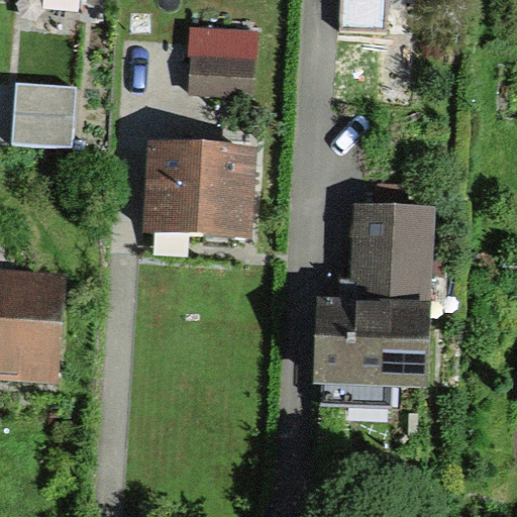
[(341,0),(340,30),(381,33),(383,0),(341,0)]
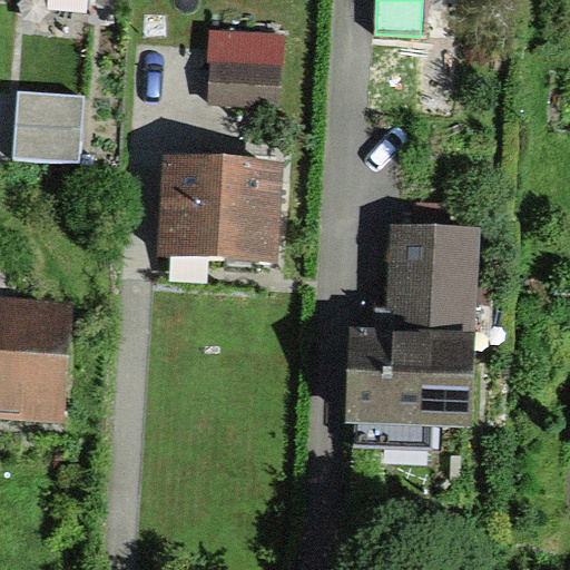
[(267,53),(210,51),(207,110),(264,114),(267,53)]
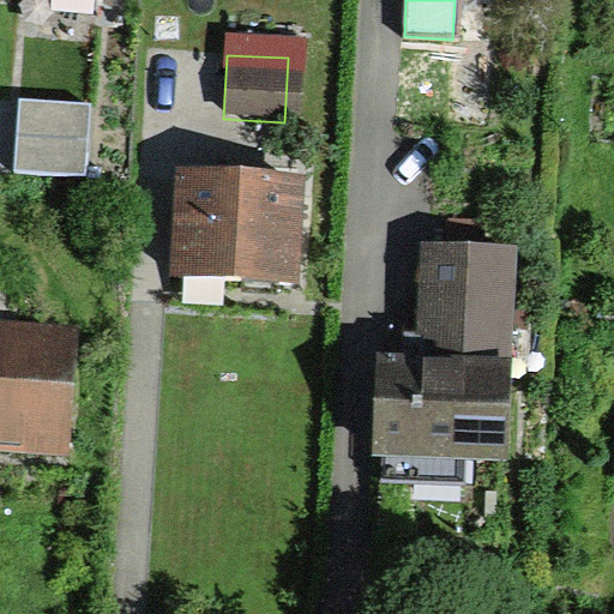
[(86,175),(92,102),(22,96),(16,169),(86,175)]
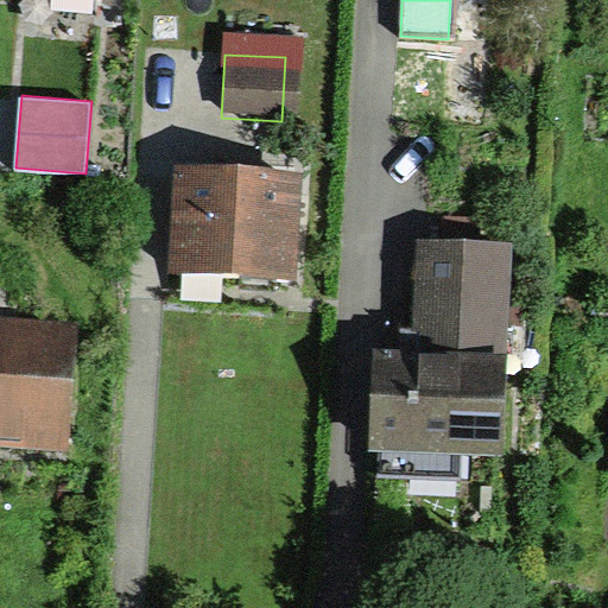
[(280,282),(283,191),(178,188),(175,279),(280,282)]
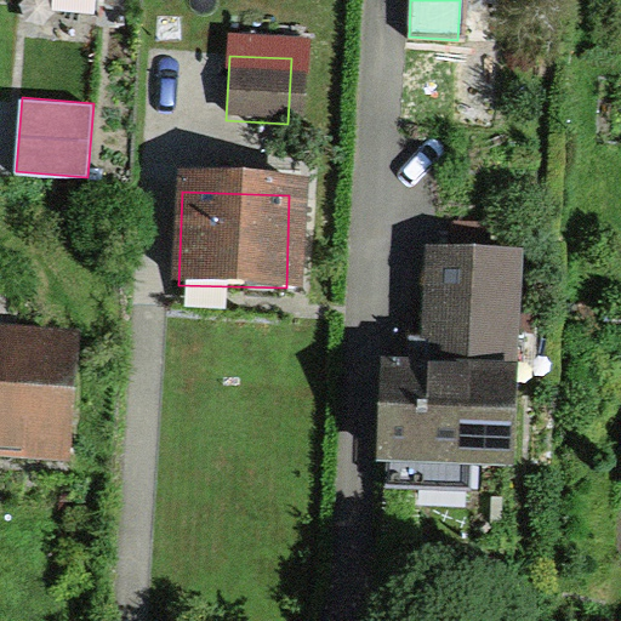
[(478,461),(516,462),(522,252),(425,250),(422,351),(379,349),(376,463),(385,463),(383,488),(478,490),(478,461)]
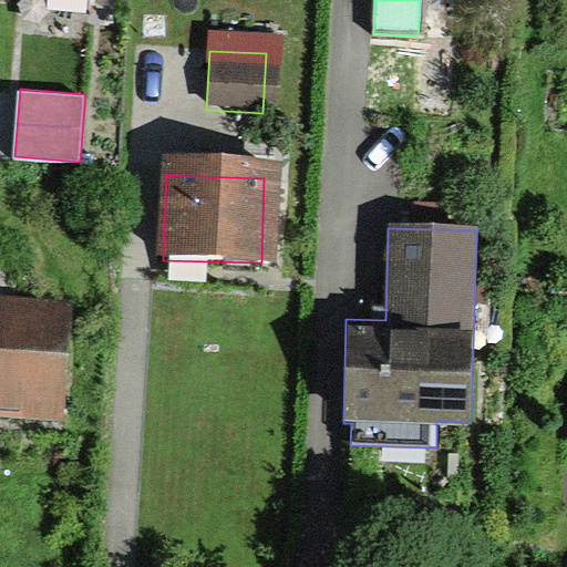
[(0,428),(51,430),(55,318),(0,315),(0,428)]
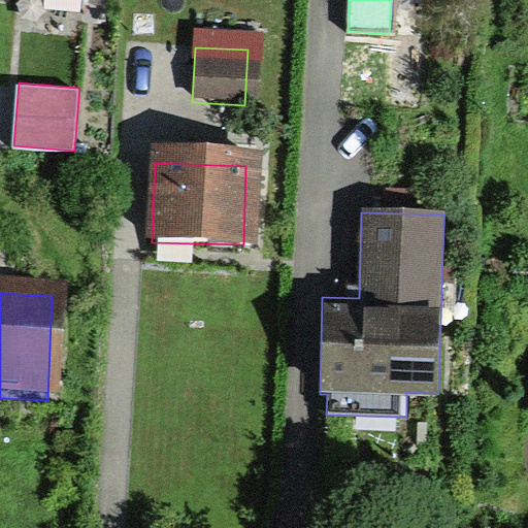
All buildings are outlined.
